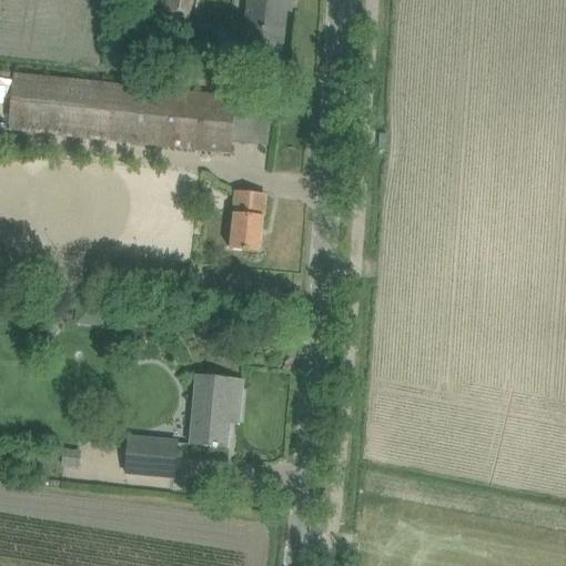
[(162,0),(161,10),(188,16),(191,0),(162,0)]
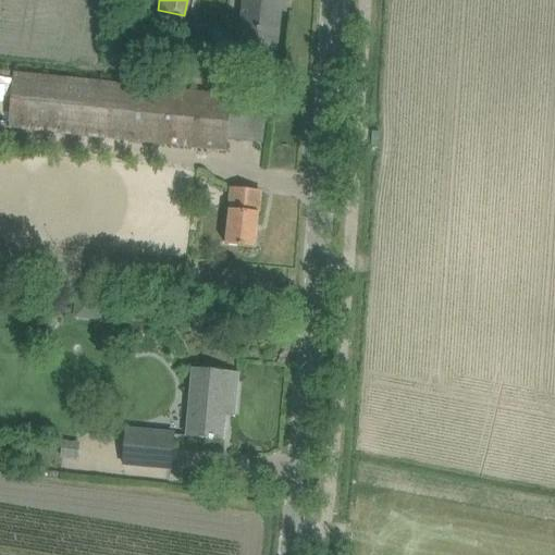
[(241,0),(233,68),(250,70),(272,72),(280,0),(241,0)]
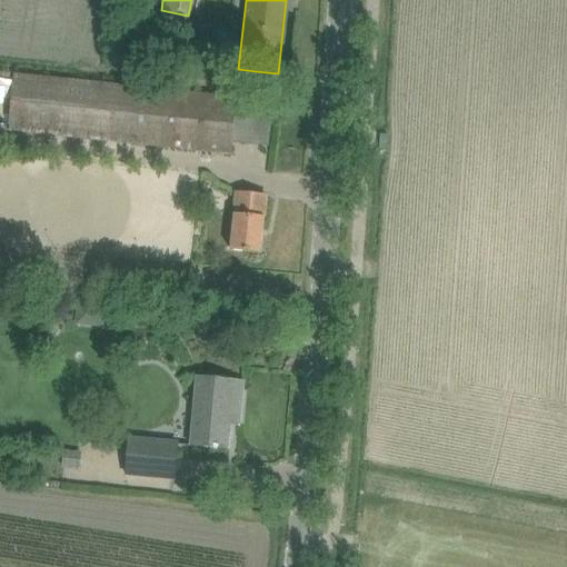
[(5,126),(206,149),(228,151),(229,141),(267,146),(270,119),(251,117),(254,95),(235,92),(235,97),(11,70),(5,126)]
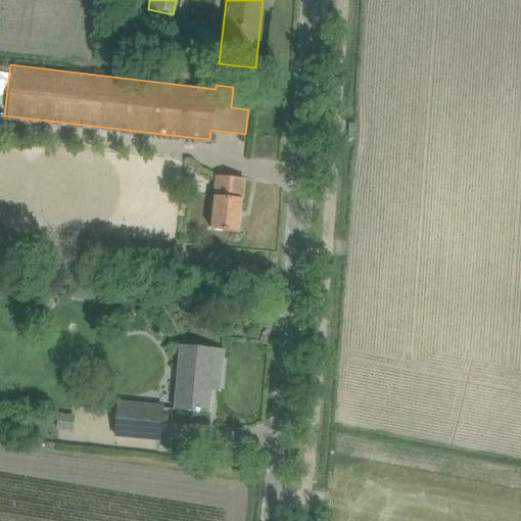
[(209,228),(217,229),(237,231),(242,180),(216,177),(214,195),(209,228)]
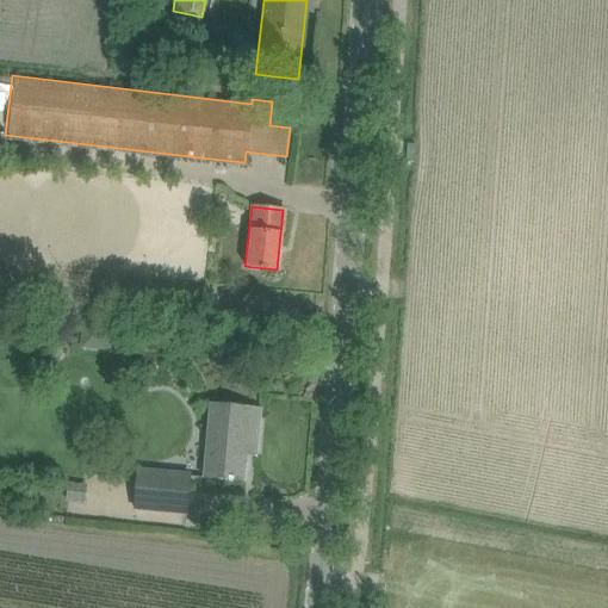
[(202,476),(218,477),(242,479),(246,442),(255,444),(259,408),(209,403),(202,476)]
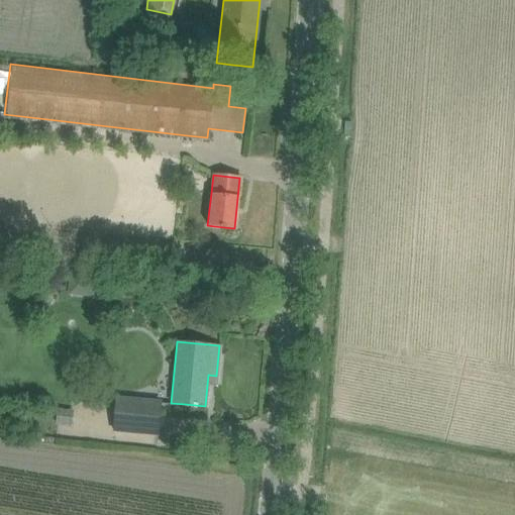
[(115,398),(113,425),(112,430),(156,434),(160,402),(115,398)]
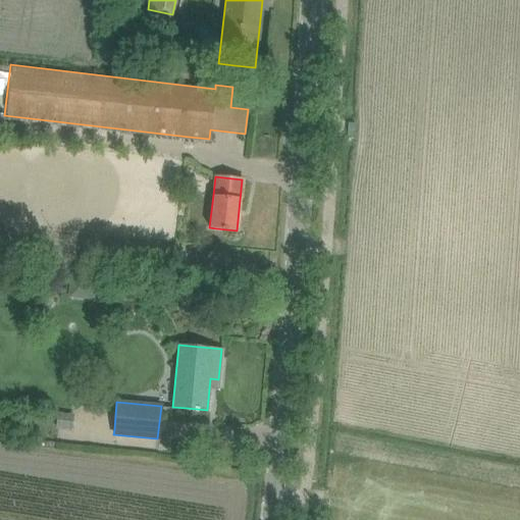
All buildings are outlined.
